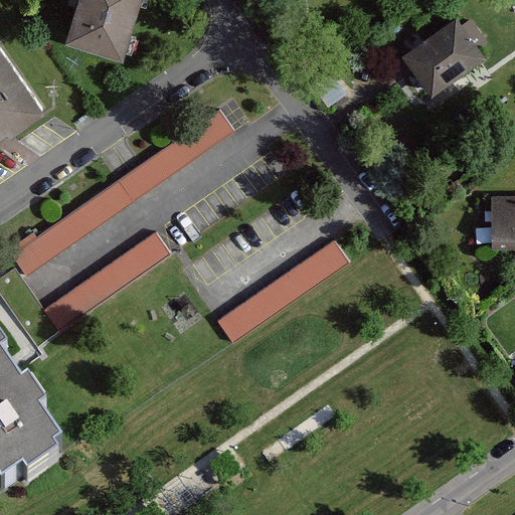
[(138,0),(77,0),(66,37),(121,54),(138,0)]
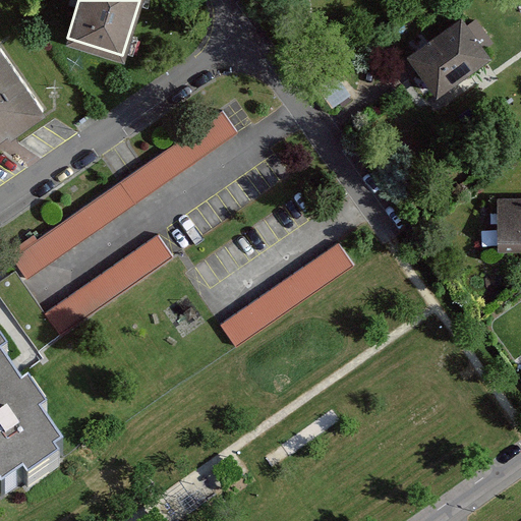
[(489,56),(461,17),(408,55),(437,94),(489,56)]
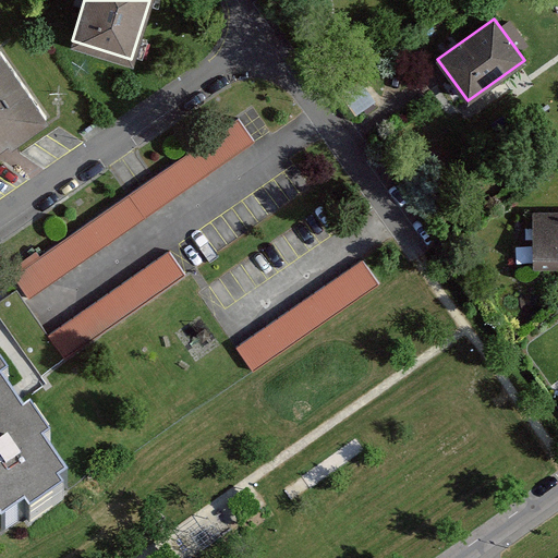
[(530,43),(513,21),(507,25),(523,47),(530,43)]
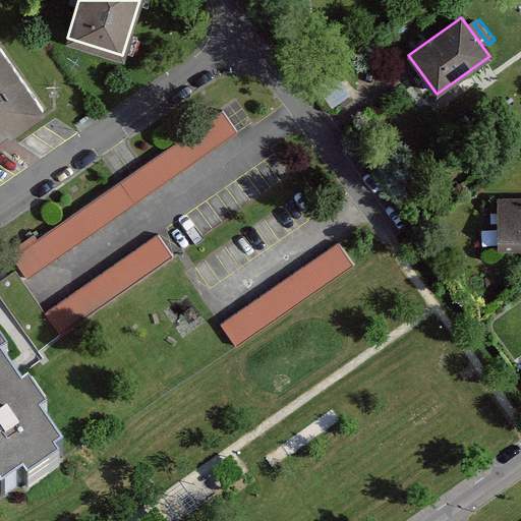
[(0,132),(7,128),(9,131),(43,108),(0,46),(0,132)]
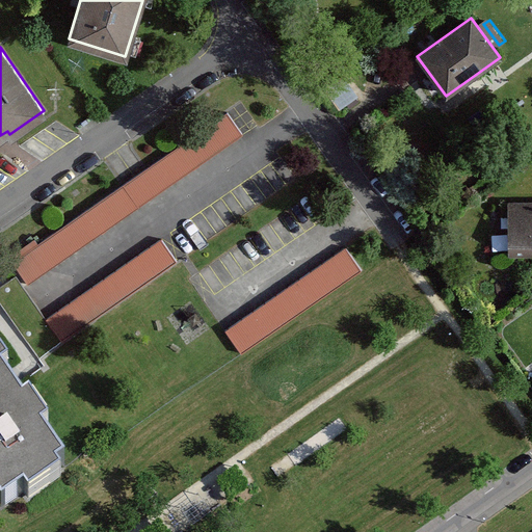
[(12,263),(26,283),(137,206),(242,134),(229,113),(12,263)]
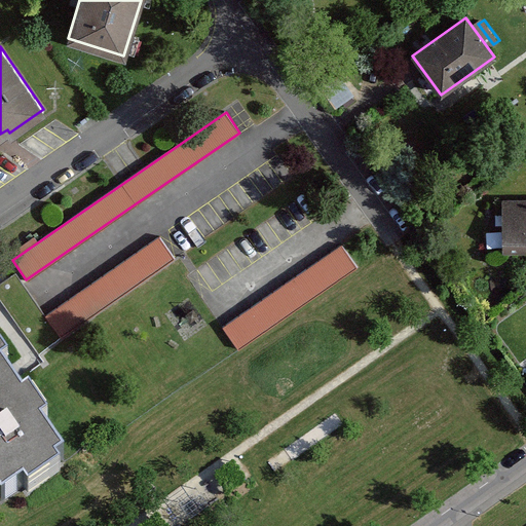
[(525,200),(502,200),(502,251),(525,250),(525,200)]
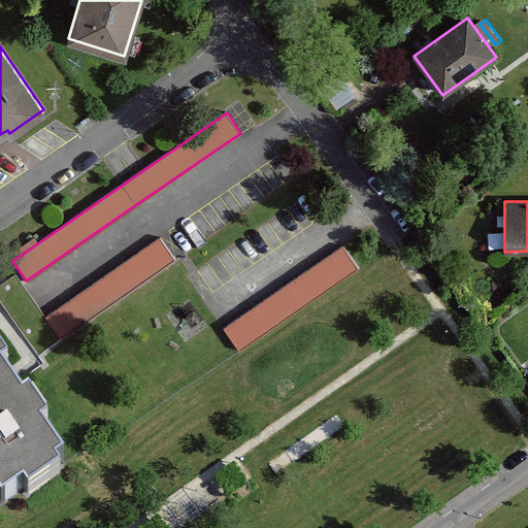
[(160,238),(45,318),(61,339),(175,260),(160,238)]
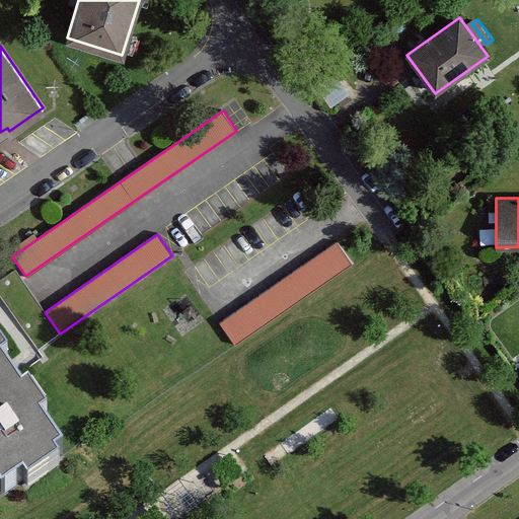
[(336,243),(221,323),(236,344),(351,264),(336,243)]
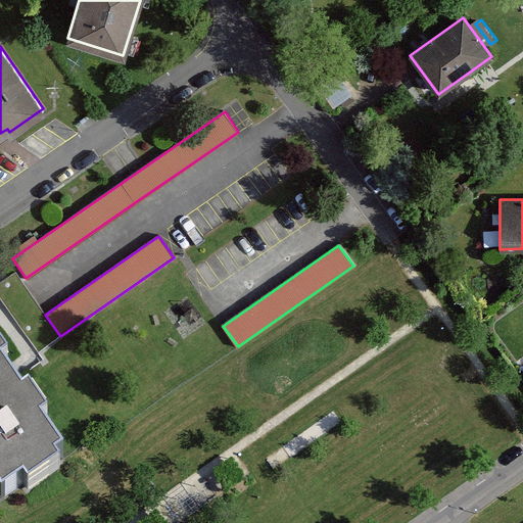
[(0,492),(0,493),(57,455),(0,372),(0,492)]
